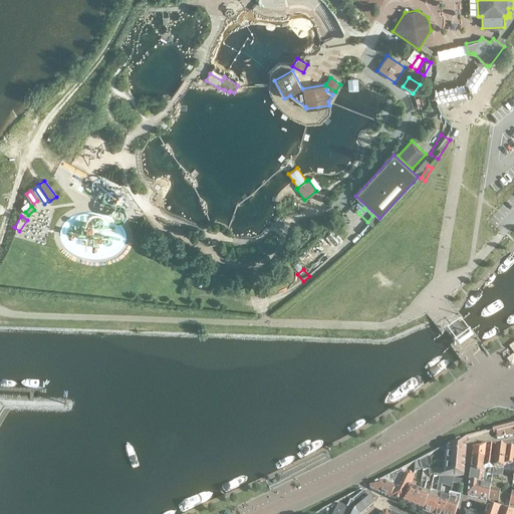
[(513,436),(513,427),(496,431),(497,439),(513,436)]
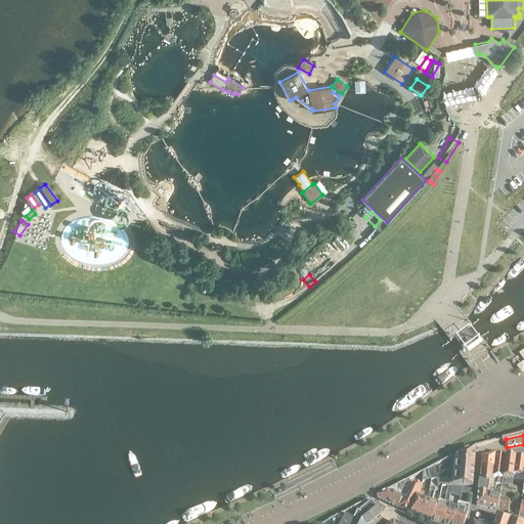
[(474,465),(476,447),(452,457),(451,463),(474,465)]
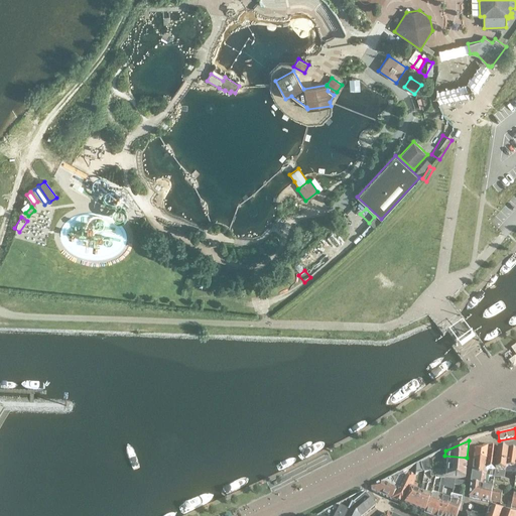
[(486,463),(488,448),(475,450),(474,461),(486,463)]
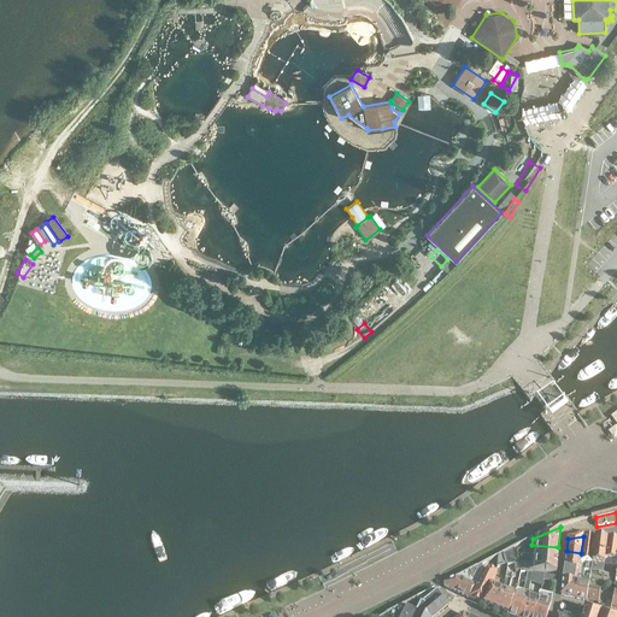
[(591,571),(592,564),(594,539),(583,536),(581,553),(580,563),(588,564),(588,568),(586,566),(586,570),(591,571)]
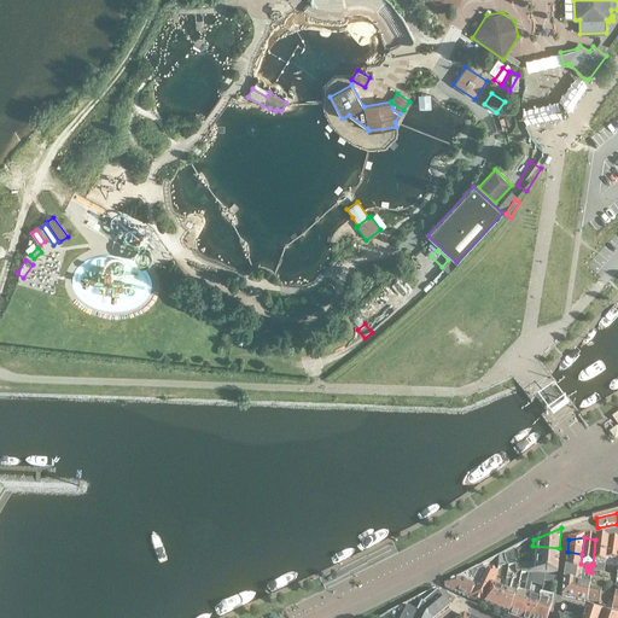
[(605,567),(608,541),(595,540),(593,565),(605,567)]
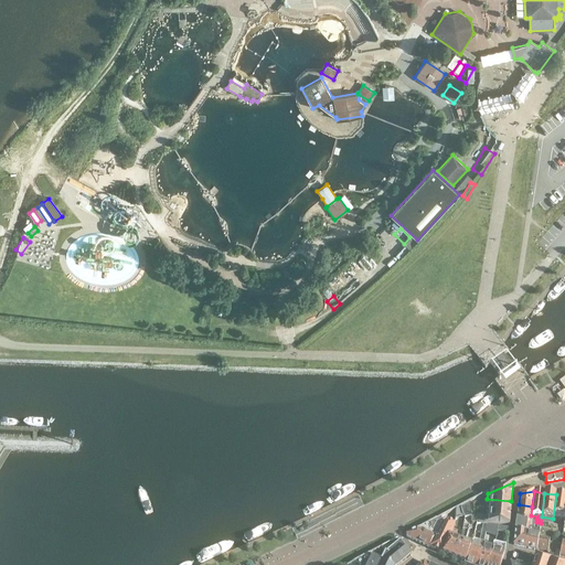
[(564,520),(564,519),(564,496),(556,494),(553,519),(564,520)]
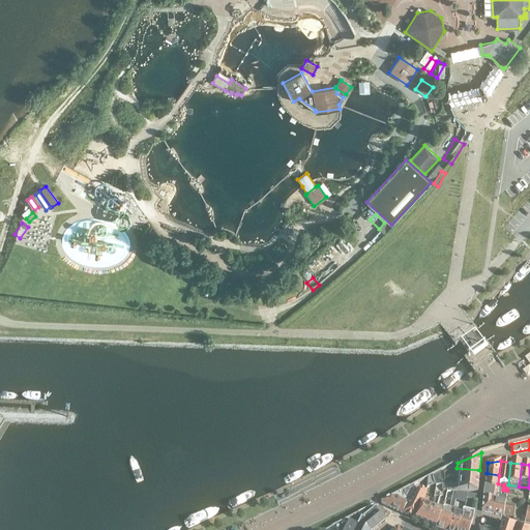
[(478,481),(479,470),(457,468),(455,479),(478,481)]
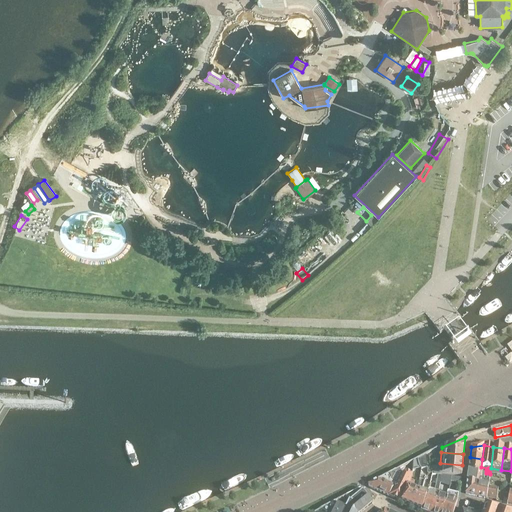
[(481,472),(481,467),(482,459),(470,457),(468,470),(481,472)]
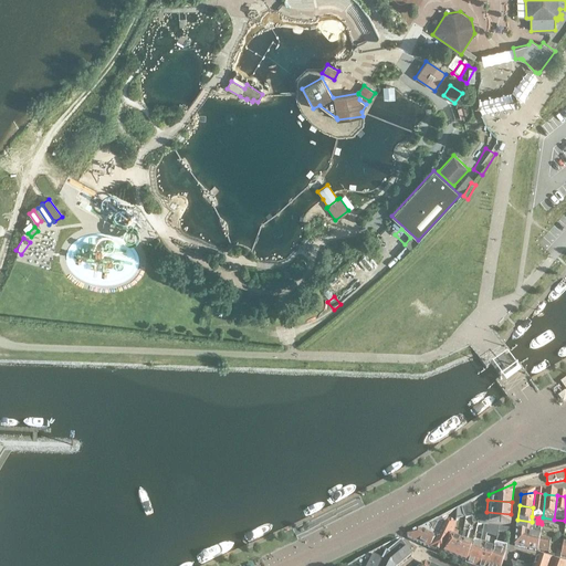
[(463,514),(462,510),(462,509),(456,512),(456,521),(465,519),(464,516),(463,514)]
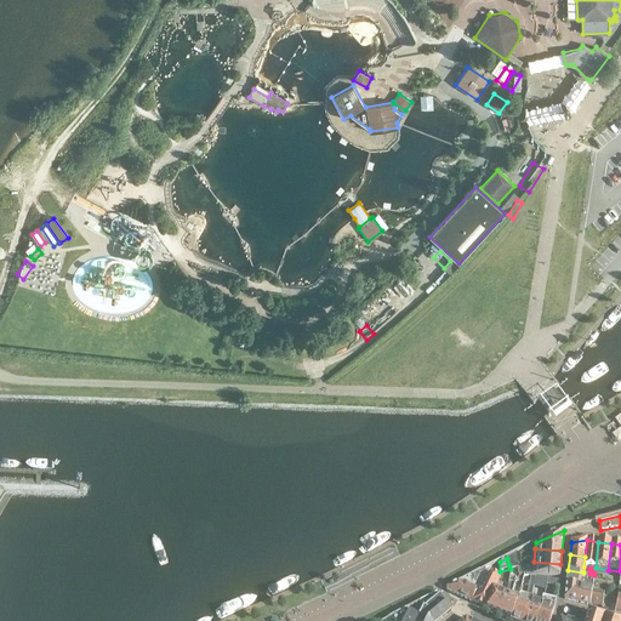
[(559,579),(560,564),(534,562),(533,575),(559,579)]
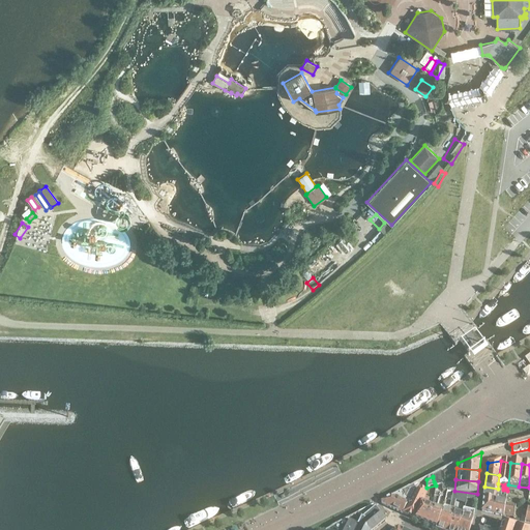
[(502,490),(498,489),(484,487),(484,488),(483,498),(492,499),(494,500),(494,502),(499,502),(500,497),(501,497),(502,490)]
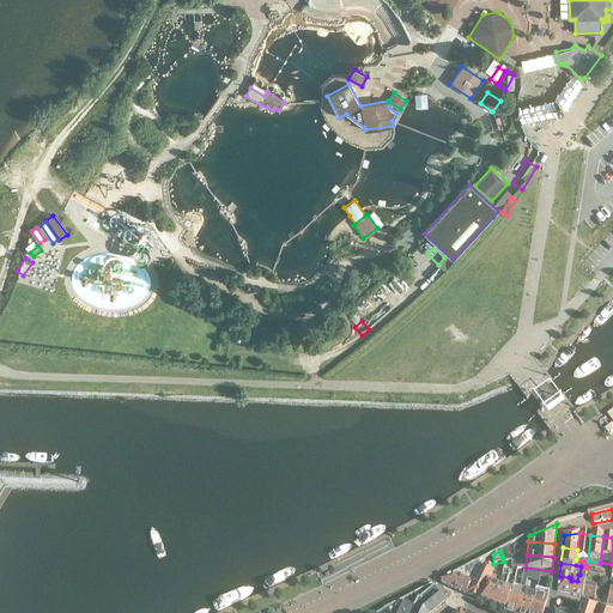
[(480,601),(491,575),(493,568),(483,566),(473,583),(466,595),(472,598),(480,601)]
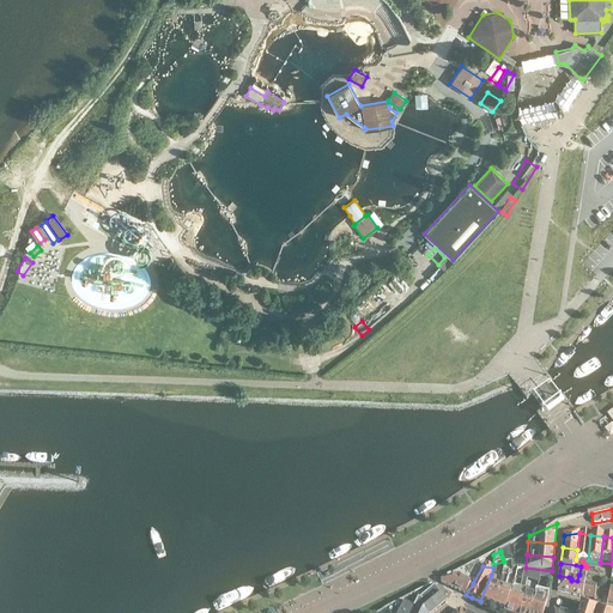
[(504,612),(516,612),(526,588),(527,588),(527,586),(526,586),(526,582),(527,583),(529,570),(523,570),(520,586),(514,584),(513,590),(504,612)]
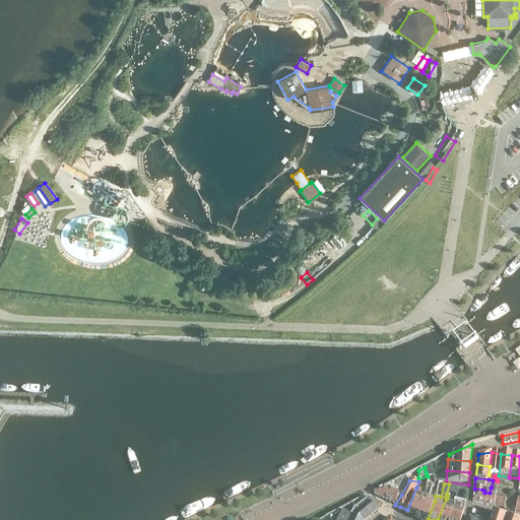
[(457,490),(457,484),(449,483),(447,495),(449,495),(448,497),(447,497),(447,499),(446,499),(438,519),(449,519),(455,502),(453,502),(455,496),(456,496),(457,490)]
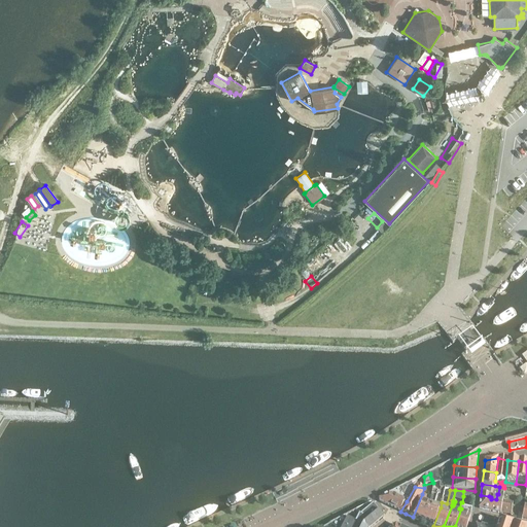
[(500,515),(500,513),(502,500),(503,493),(500,493),(500,495),(498,495),(498,494),(497,494),(496,499),(491,499),(491,497),(489,496),(488,503),(491,504),(490,512),(500,515)]
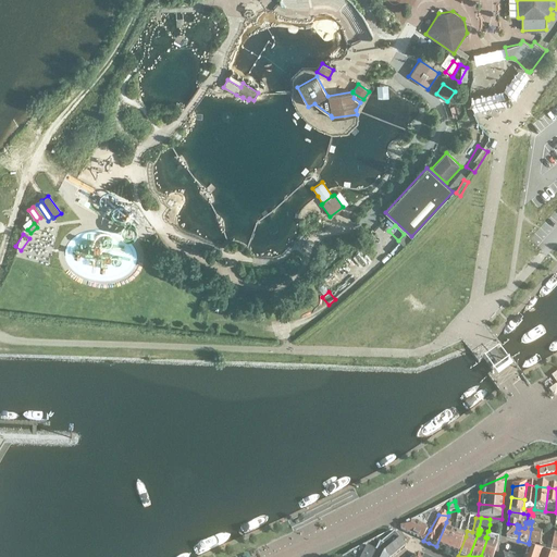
[(423,541),(430,530),(413,522),(400,529),(423,541)]
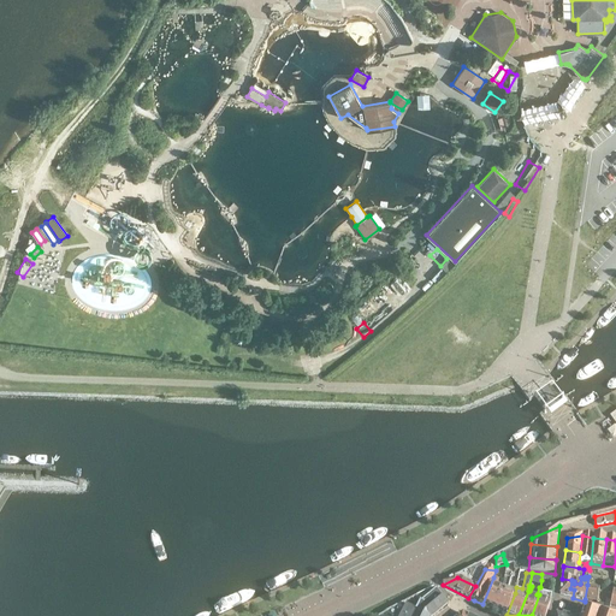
[(496,610),(504,587),(503,587),(498,585),(501,581),(493,578),(483,604),(496,610)]
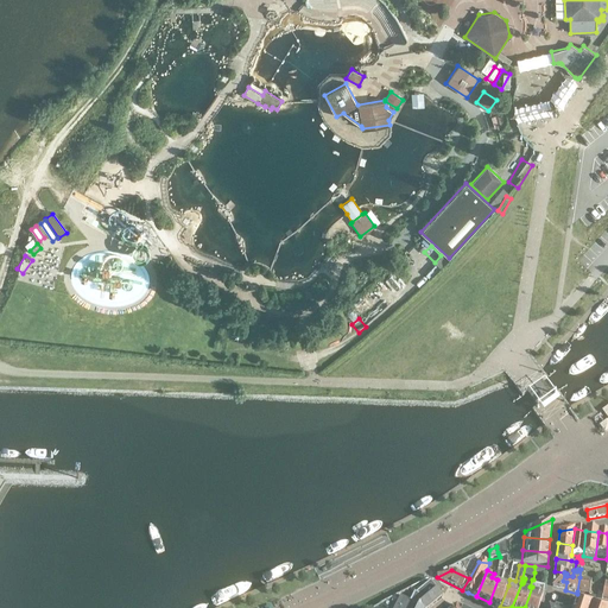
[(500,583),(501,582),(504,572),(498,570),(496,580),(498,580),(489,602),(500,607),(508,586),(500,583)]
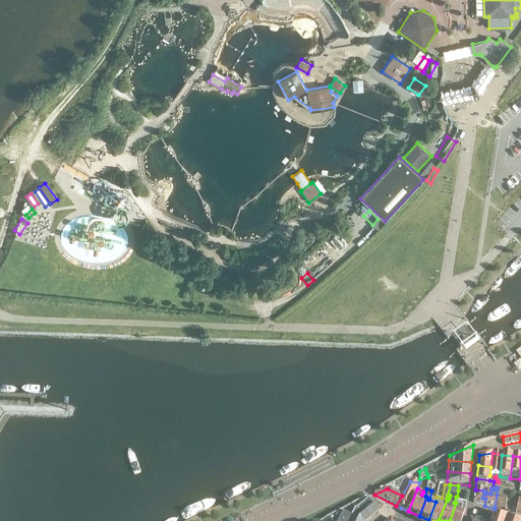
[(482,498),(483,490),(475,489),(473,503),(484,506),(485,499),(482,498)]
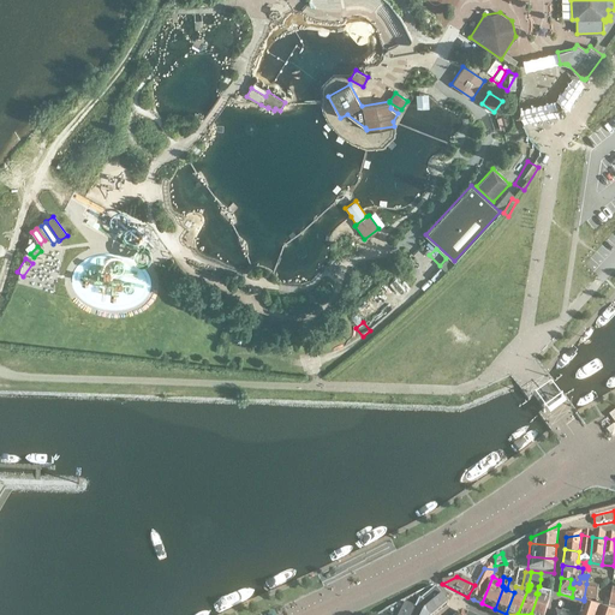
[(596,601),(598,586),(586,584),(584,598),(596,601)]
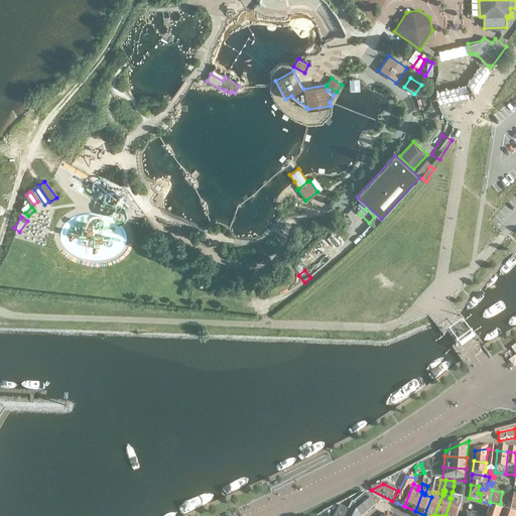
[(365,515),(375,508),(365,496),(364,494),(353,500),(356,504),(351,514),(354,515),(365,515)]
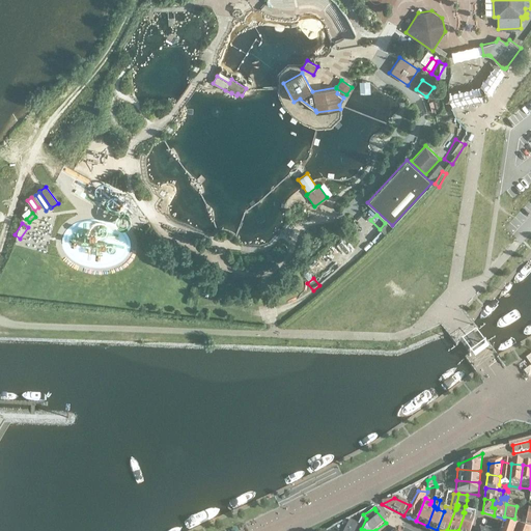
[(471,530),(475,515),(465,512),(458,530),(471,530)]
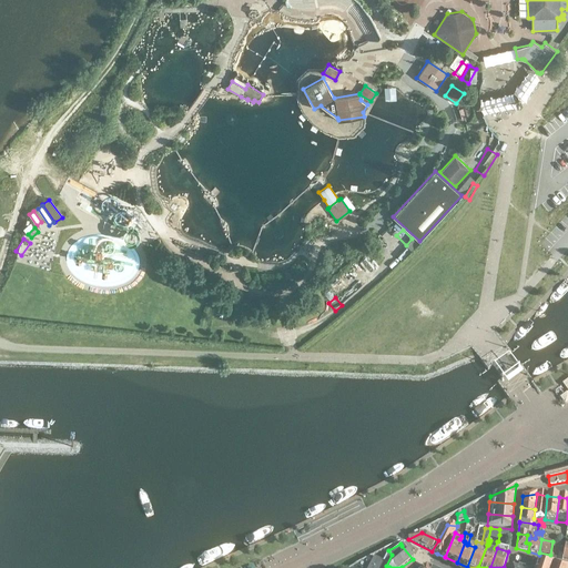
[(531,567),(534,559),(524,557),(521,564),(531,567)]
